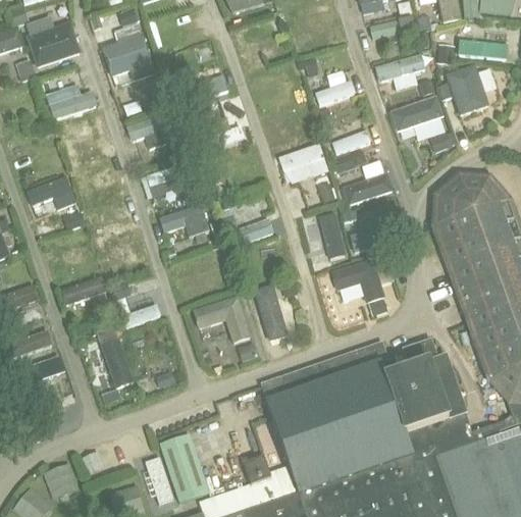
[(227,0),(231,12),(262,4),(261,0),(227,0)]
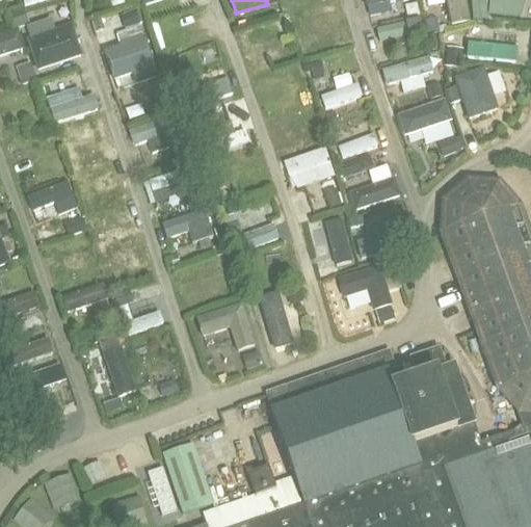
[(448,0),(452,22),(469,19),(466,0),(448,0)]
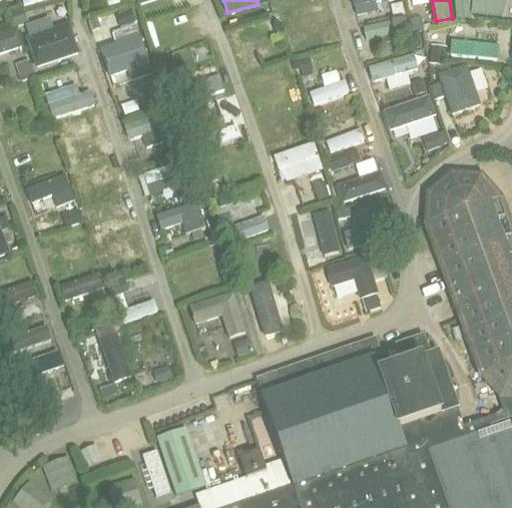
[(473,0),(472,13),(500,15),(501,0),(473,0)]
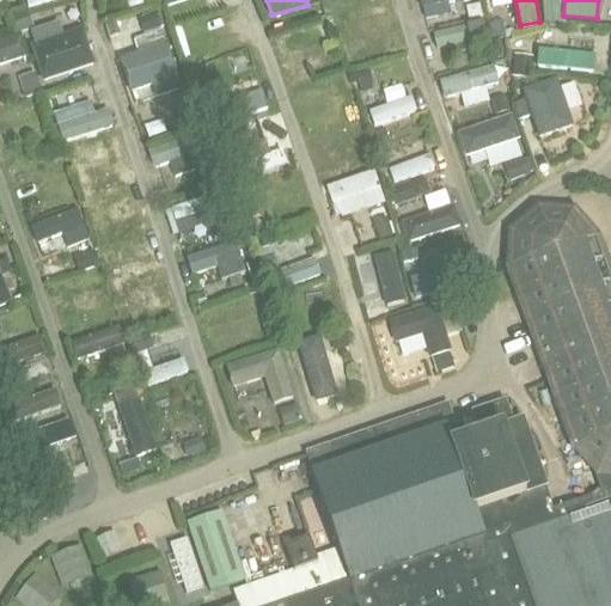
[(364,11),(341,13),(343,29),(365,26),(364,11)]
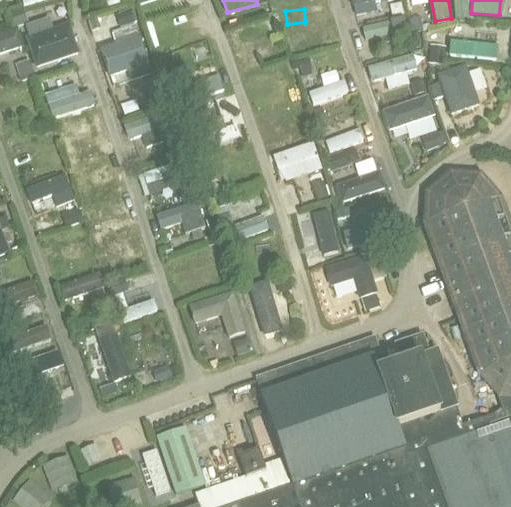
[(68,21),(53,26),(49,16),(27,23),(31,34),(28,35),(38,63),(78,49),(68,21)]
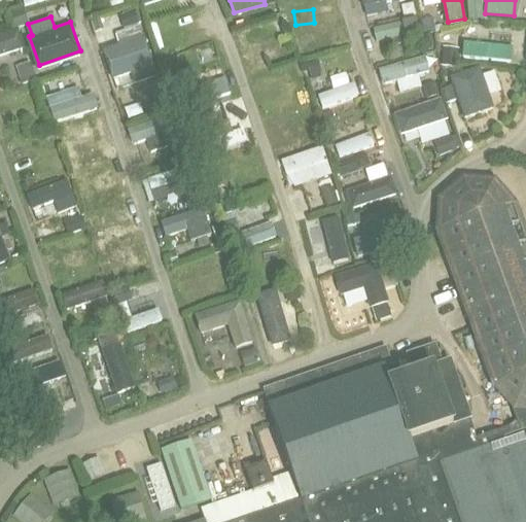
[(246,42),(279,31),(274,19),(242,29),(246,42)]
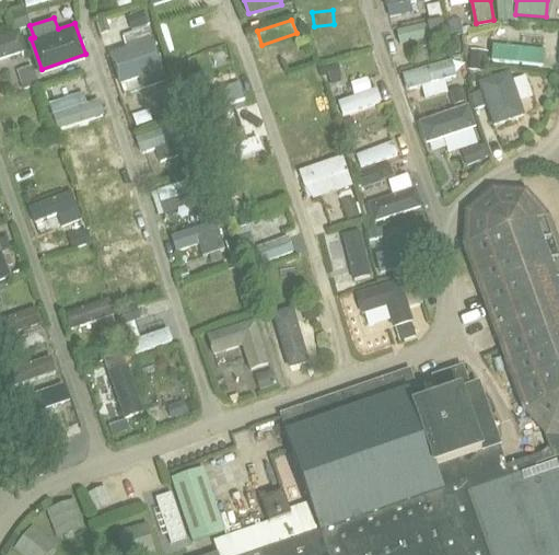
[(427,21),(399,27),(403,42),(409,41),(430,35),(432,37),(444,35),(441,20),(428,22),(427,21)]
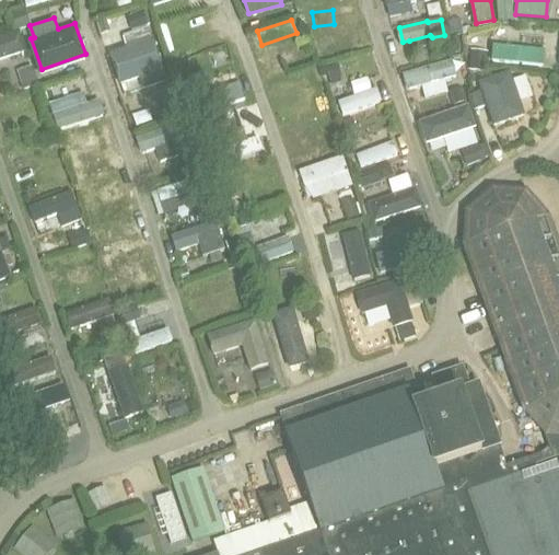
[(354,33),(337,37),(334,27),(315,32),(317,43),(321,55),(358,45),(354,33)]
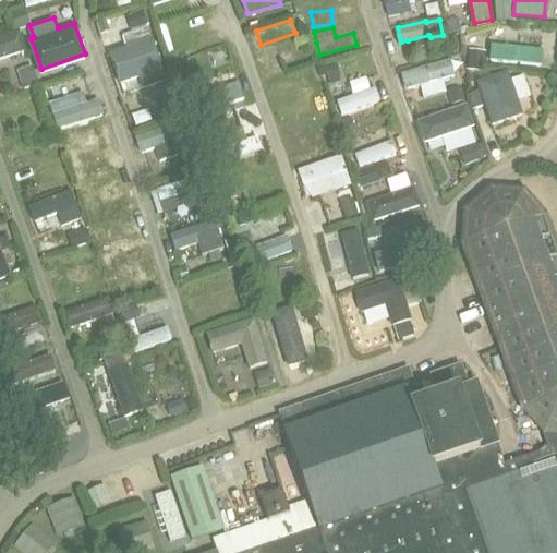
[(0,56),(25,48),(20,29),(0,35),(0,56)]
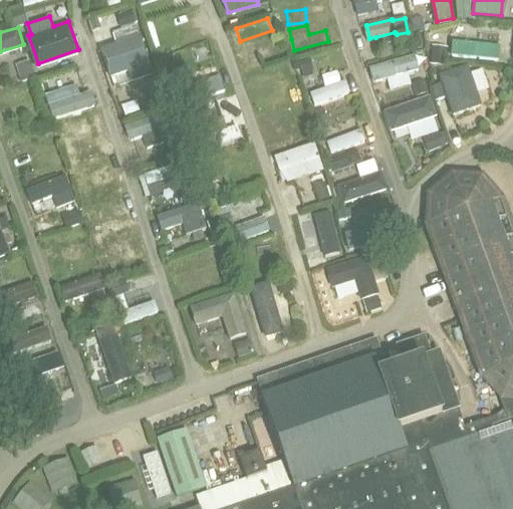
[(141,33),(141,34),(117,41),(101,47),(110,71),(126,65),(132,78),(154,70),(141,33)]
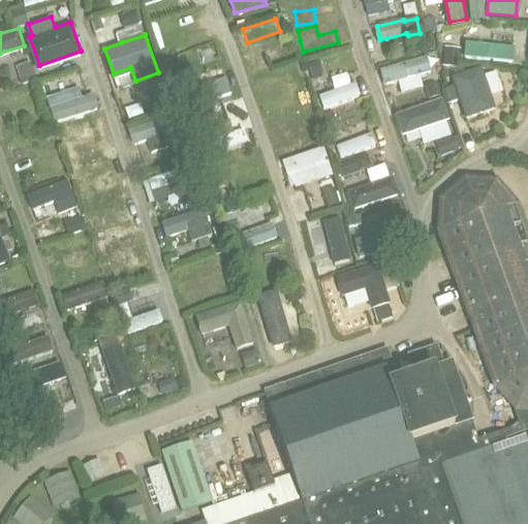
[(511,59),(513,44),(467,40),(466,55),(511,59)]
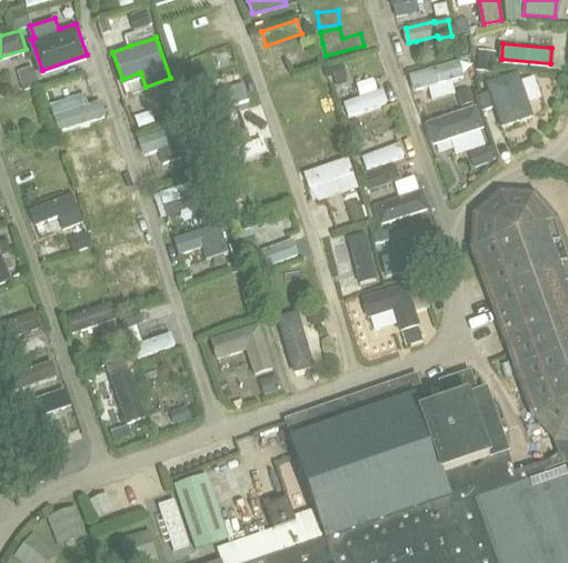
[(301,69),(320,63),(317,53),(298,59),(301,69)]
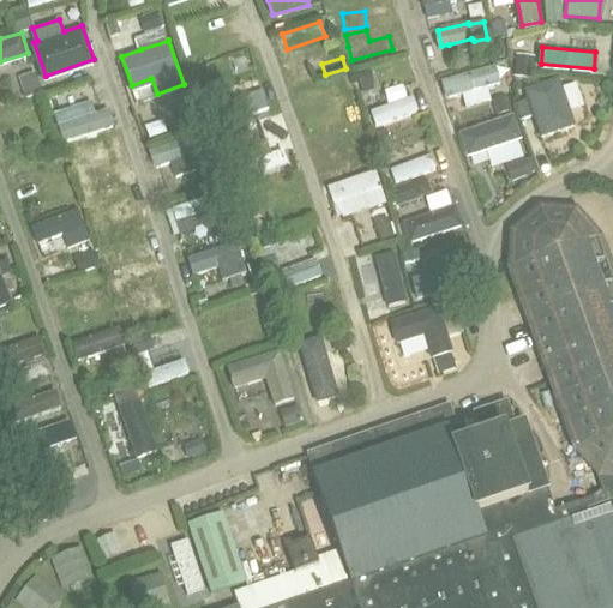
[(464,90),(487,83),(500,79),(496,62),(444,78),(449,95),(464,90)]
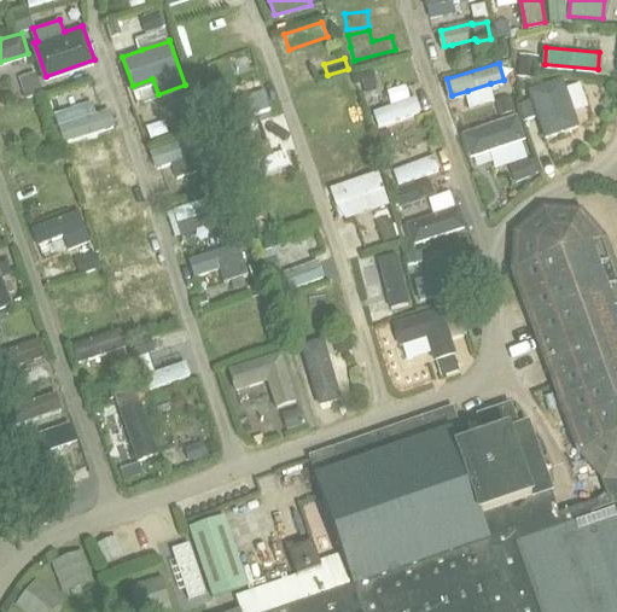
[(529,88),(546,135),(577,124),(560,77),(529,88)]
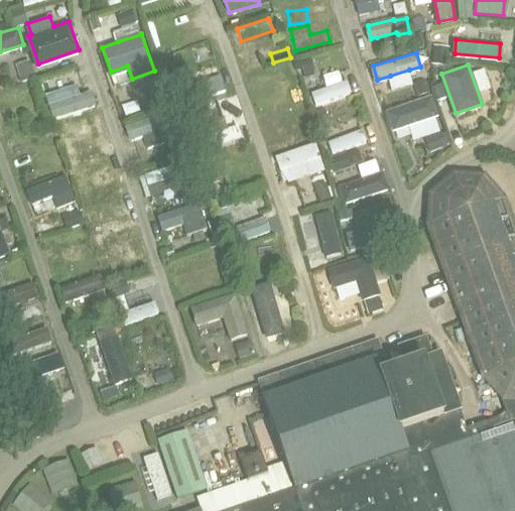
[(347,79),(311,91),(315,103),(351,91),(347,79)]
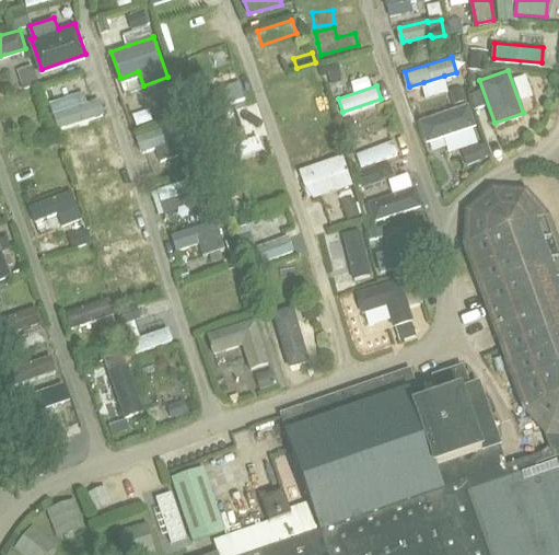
[(97,97),(53,112),(58,128),(103,113),(97,97)]
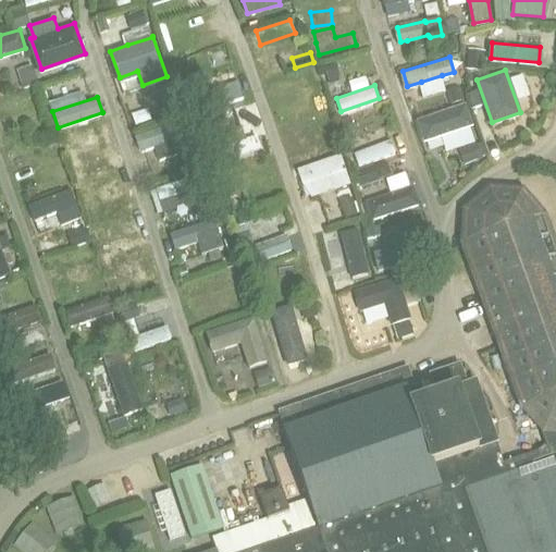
[(442,134),(470,124),(472,124),(465,103),(418,120),(425,140),(442,134)]
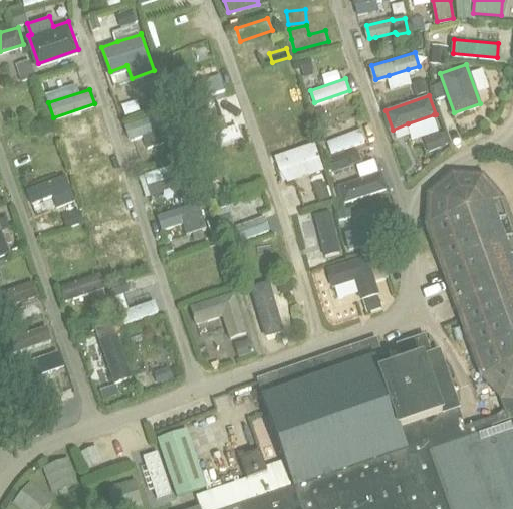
[(144,134),(164,126),(176,122),(172,109),(127,124),(132,138),(144,134)]
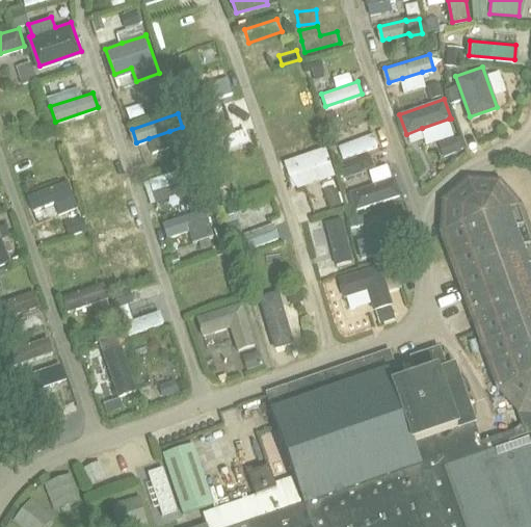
[(74,145),(86,140),(80,123),(69,127),(74,145)]
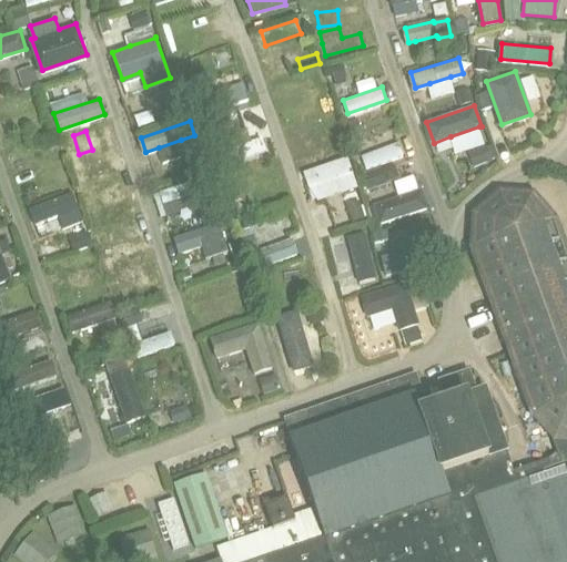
[(262,135),(250,140),(224,146),(229,161),(266,150),(262,135)]
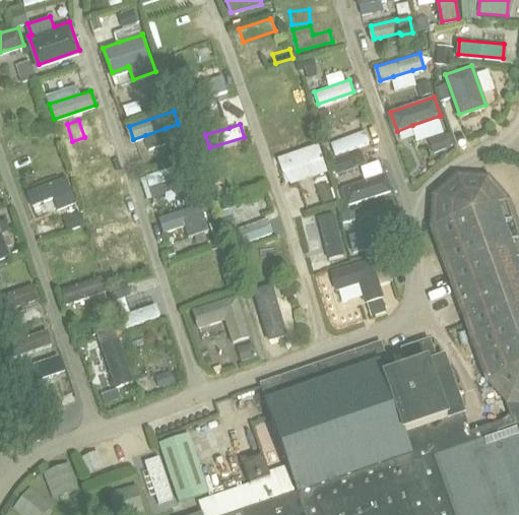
[(331,140),(335,152),(369,139),(365,128),(331,140)]
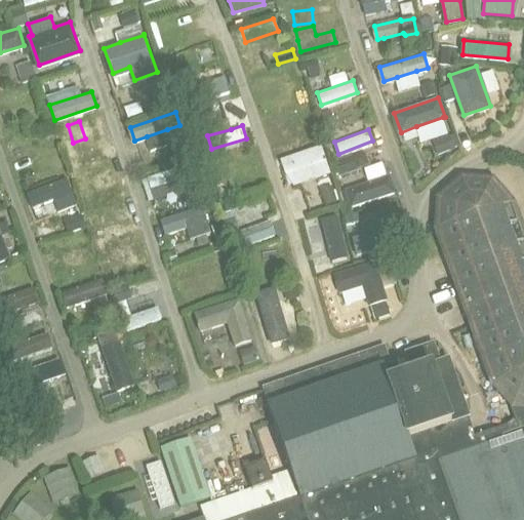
[(177,157),(190,153),(186,138),(173,143),(177,157)]
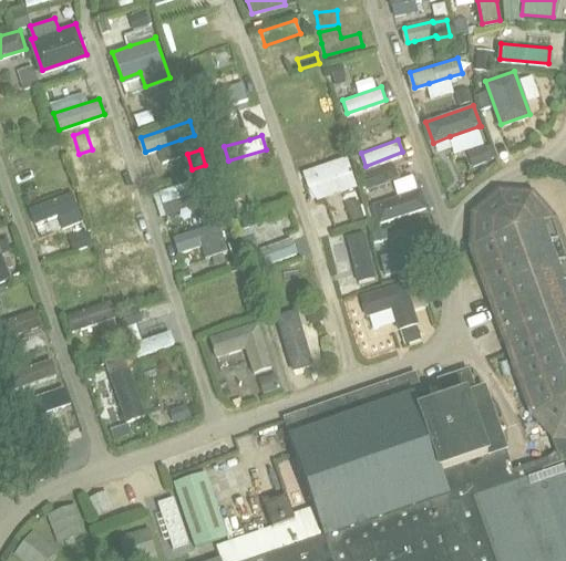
[(310,186),(351,172),(352,172),(347,154),(305,168),(310,186)]
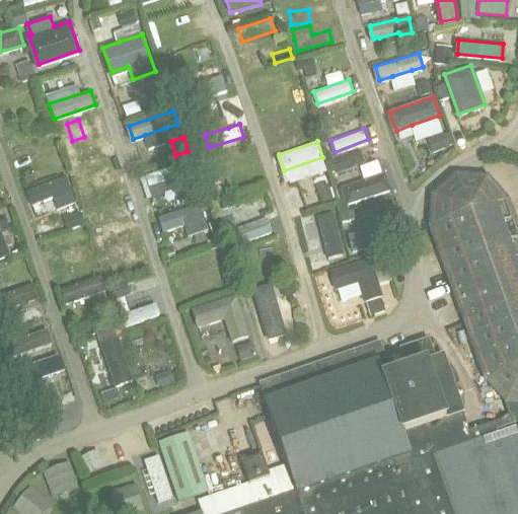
[(331,156),(336,170),(354,164),(354,163),(365,159),(361,147),(350,151),(350,150),(331,156)]
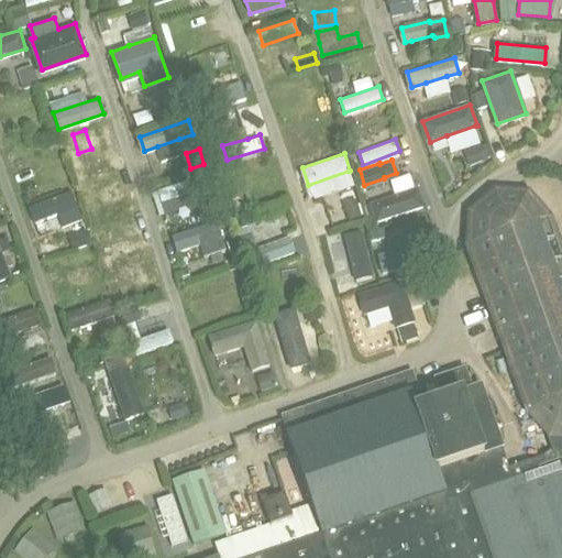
[(163,204),(207,187),(201,173),(158,189),(163,204)]
